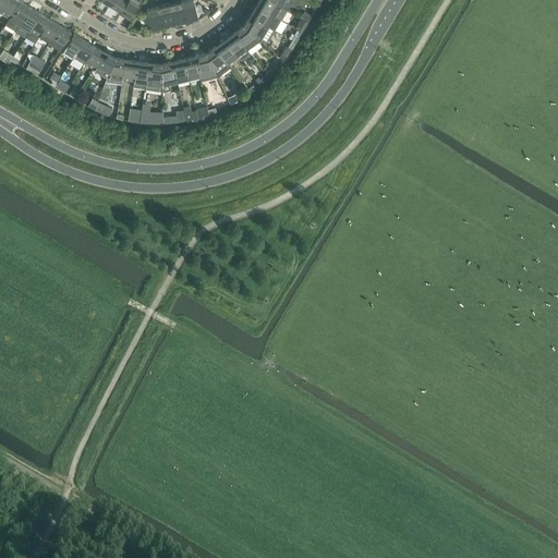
[(5,0),(0,10),(0,11),(10,16),(20,0),(5,0)]
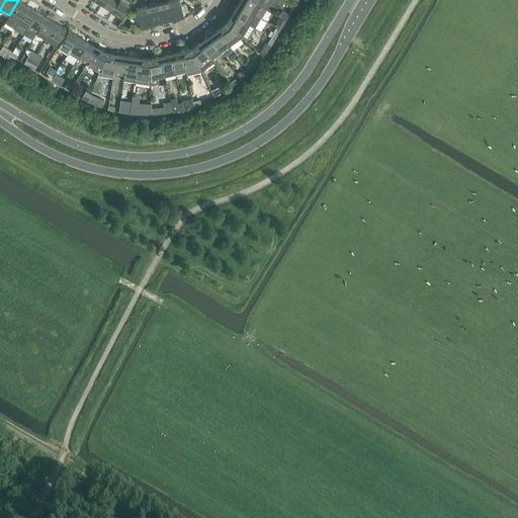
[(18,0),(9,15),(5,21),(14,27),(28,5),(18,0)]
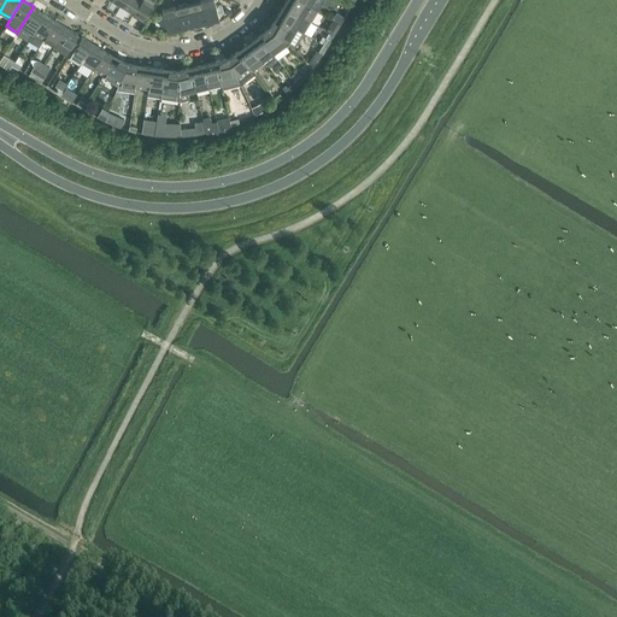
[(124,0),(122,5),(133,11),(134,12),(140,0),(124,0)]
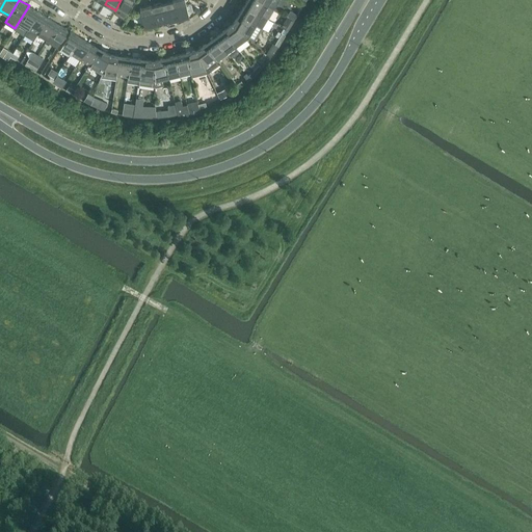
[(114,9),(114,10),(124,17),(134,0),(121,0),(115,10),(114,9)]
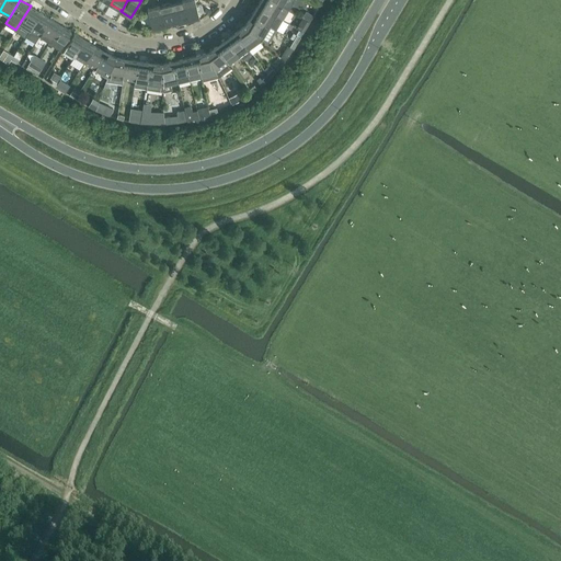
[(171,3),(175,23),(187,20),(182,0),(182,1),(171,3)]
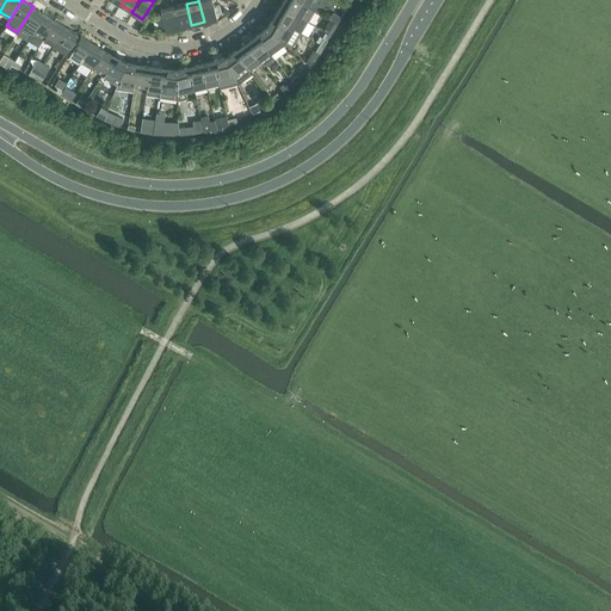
[(217,18),(216,14),(221,14),(221,12),(220,5),(217,5),(214,5),(211,0),(197,0),(198,1),(198,0),(204,22),(217,18)]
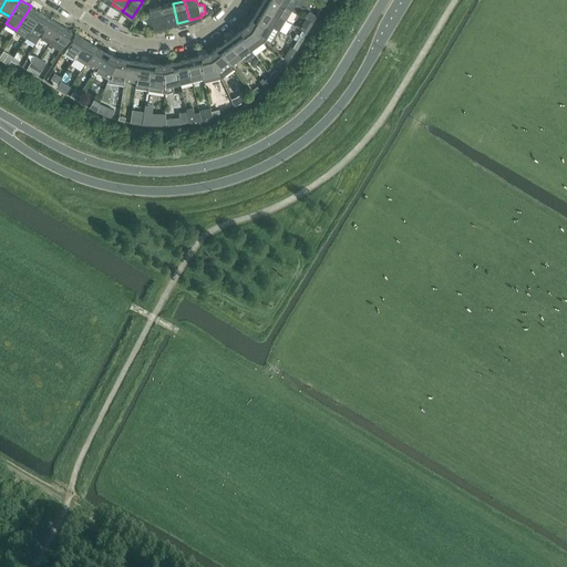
[(263,0),(260,4),(278,16),(286,20),(292,10),(285,6),(284,6),(285,4),(276,0),(263,0)]
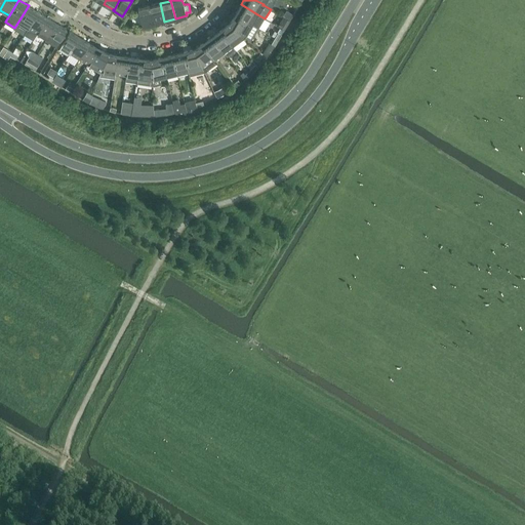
[(255,0),(264,4),(263,5),(264,5),(271,9),(276,0),(255,0)]
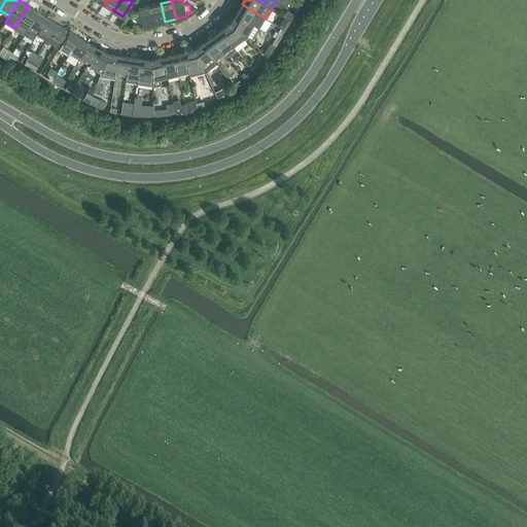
[(161,3),(150,6),(149,6),(154,24),(165,22),(161,3)]
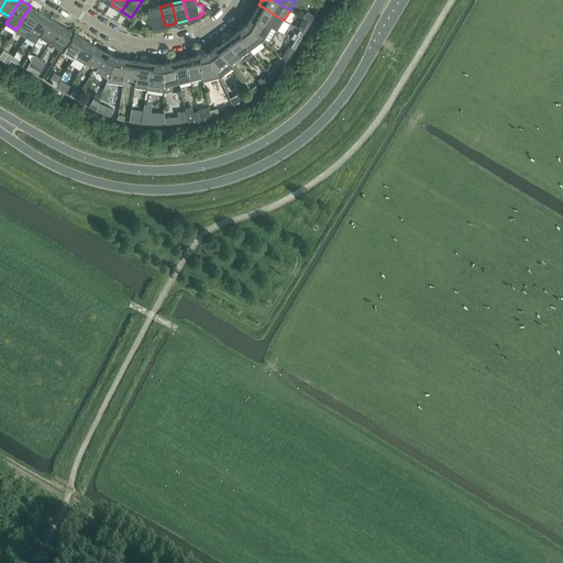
[(284,20),(276,15),(258,4),(253,14),(269,25),(277,30),(284,20)]
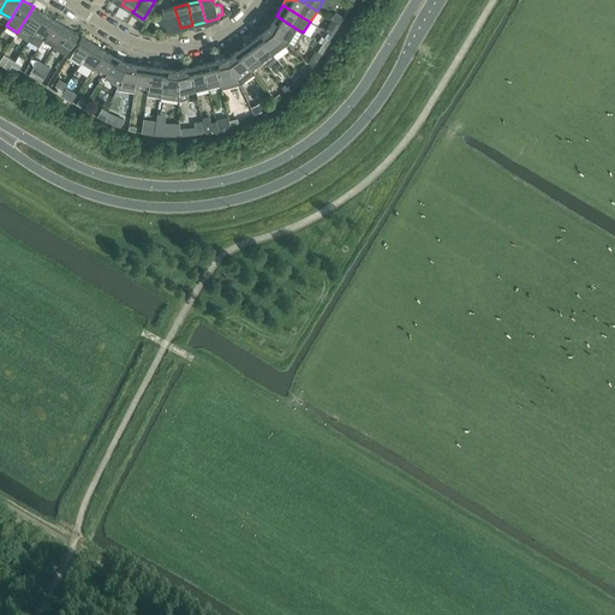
[(17,33),(28,40),(29,40),(33,33),(45,13),(34,6),(17,33)]
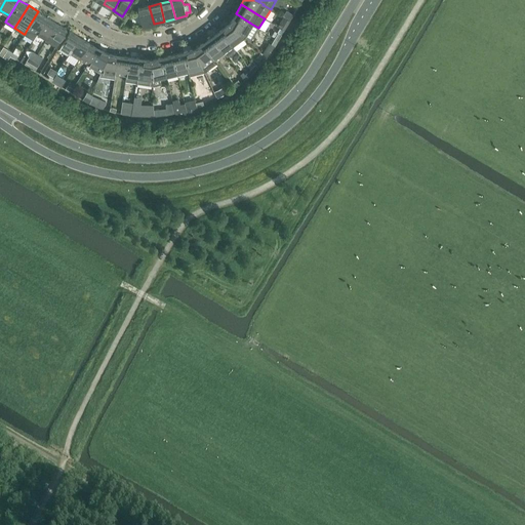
[(150,6),(150,5),(137,8),(143,27),(154,24),(149,6),(150,6)]
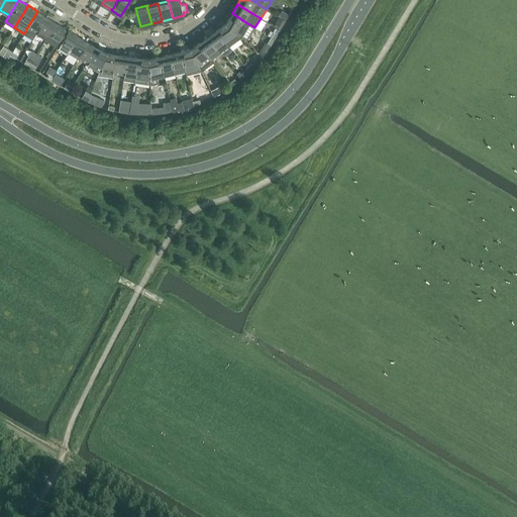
[(37,32),(46,16),(37,11),(27,27),(24,33),(33,38),(37,32)]
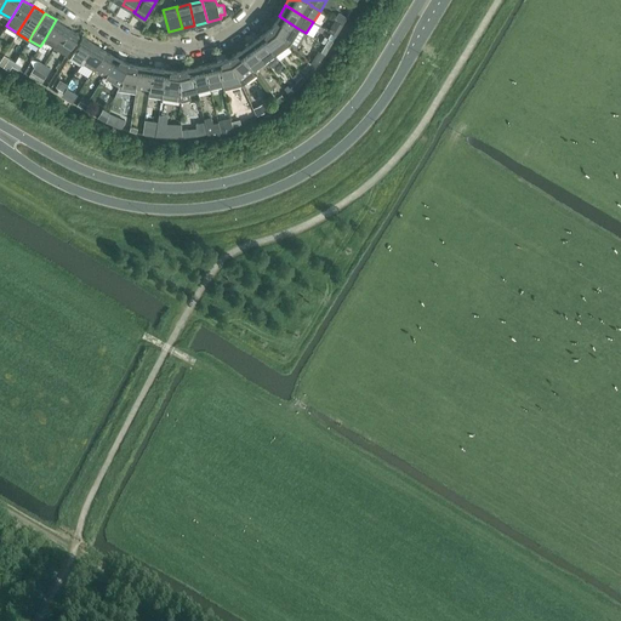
[(272,28),(289,43),(297,28),(279,16),(272,28)]
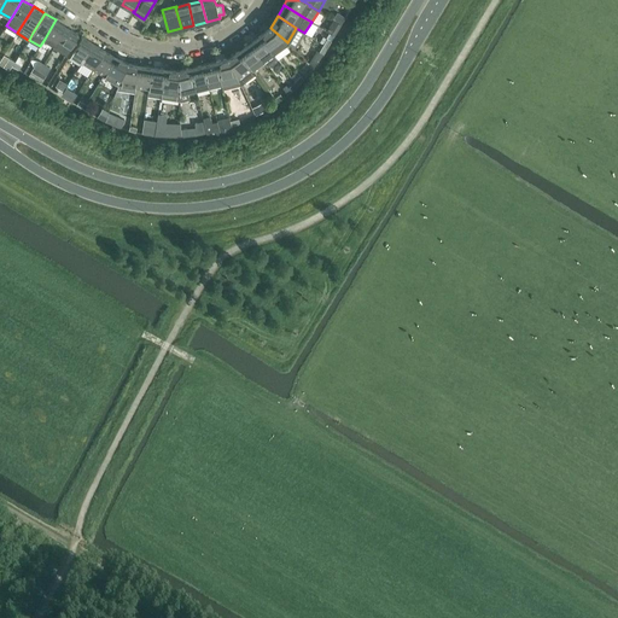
[(45,39),(54,45),(56,46),(66,27),(56,19),(45,39)]
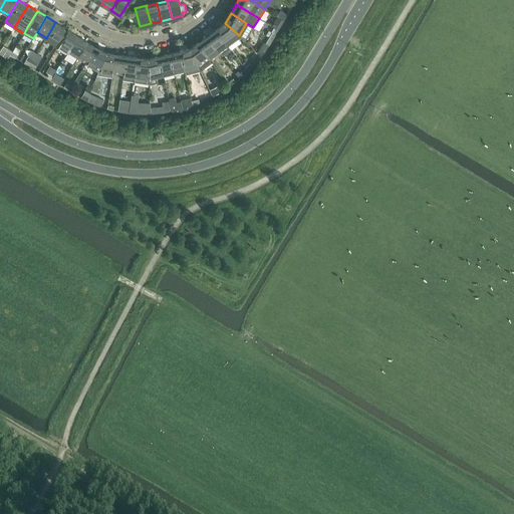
[(284,20),(280,18),(277,16),(272,26),(278,30),(281,25),(284,20)]
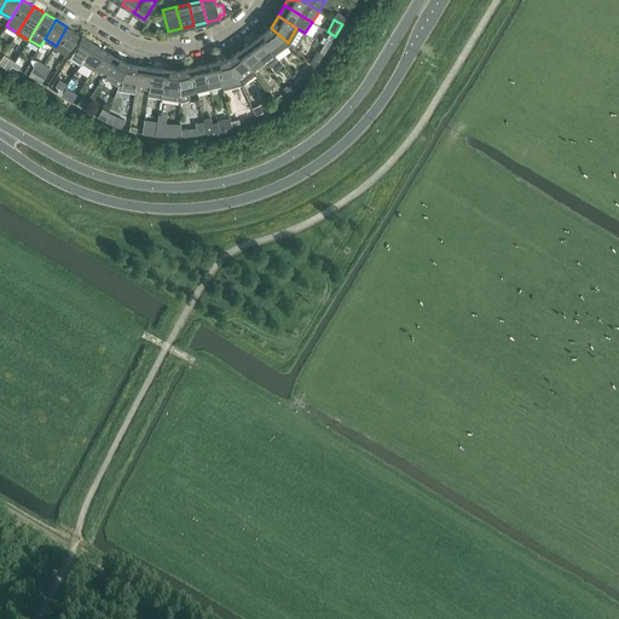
[(67,53),(79,34),(67,27),(56,46),(55,45),(55,46),(67,53)]
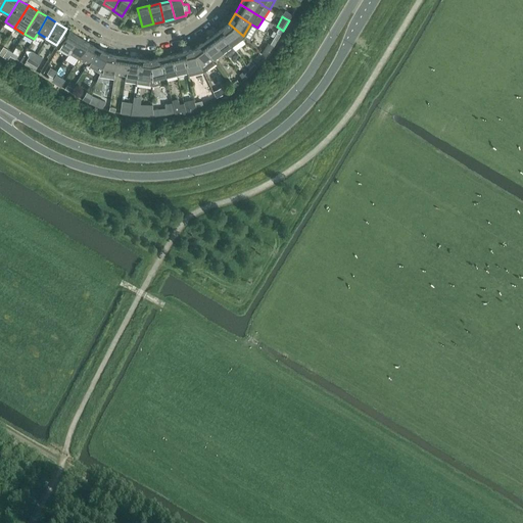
[(220,30),(231,45),(243,36),(229,24),(220,30)]
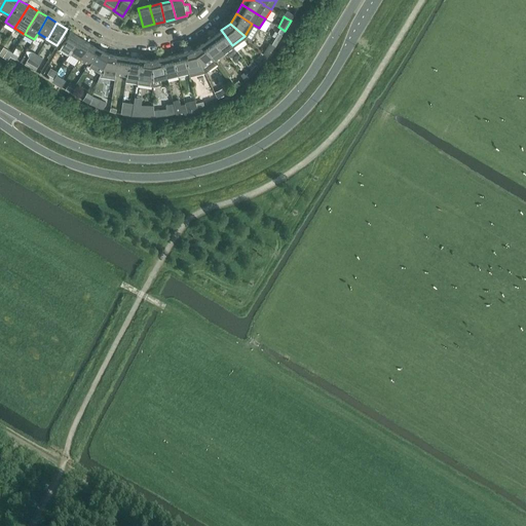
[(213,36),(224,51),(227,55),(235,49),(232,45),(221,30),(213,36)]
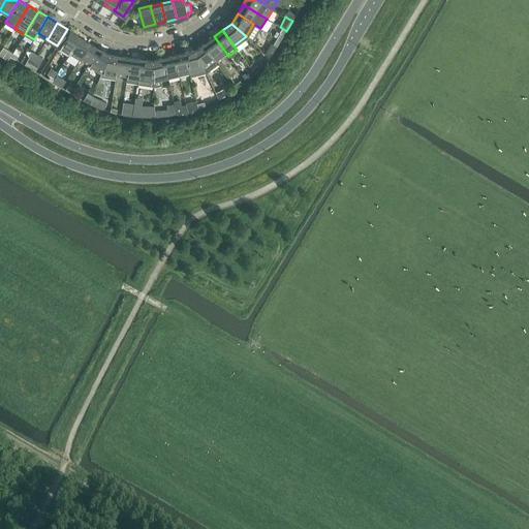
[(70,54),(70,53),(69,53),(80,36),(69,31),(60,48),(70,54)]
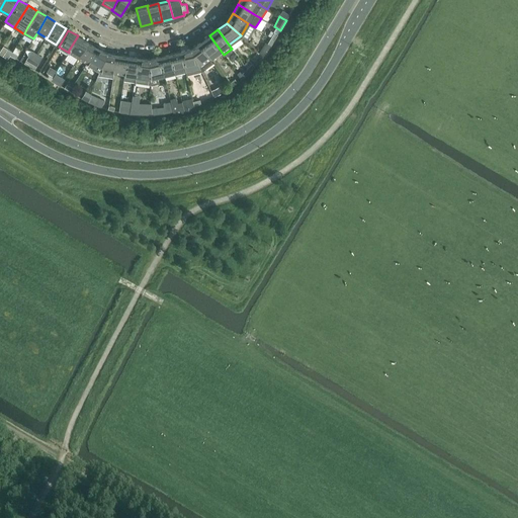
[(68,52),(69,52),(78,57),(87,41),(78,35),(68,52)]
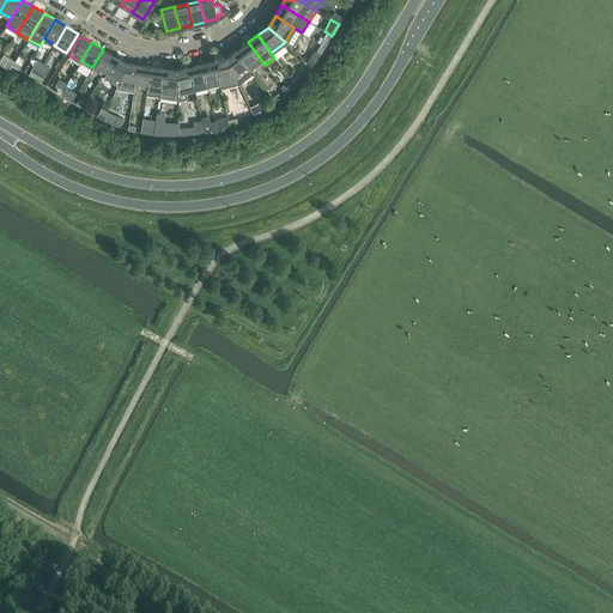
[(237,50),(250,68),(261,60),(248,42),(237,50)]
